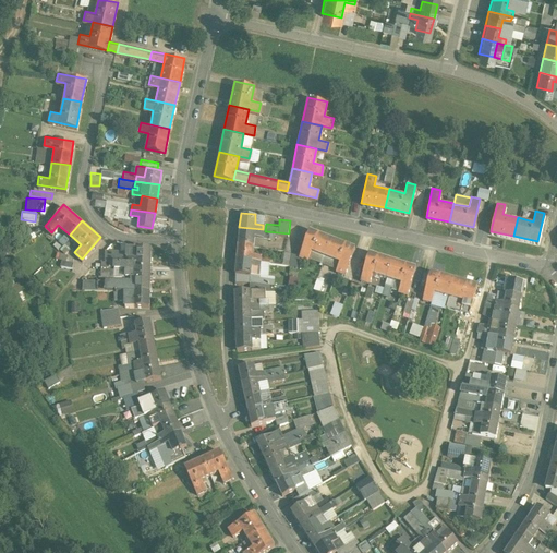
[(263,229),(239,227),(238,242),(253,243),(254,233),(262,235),(263,229)]
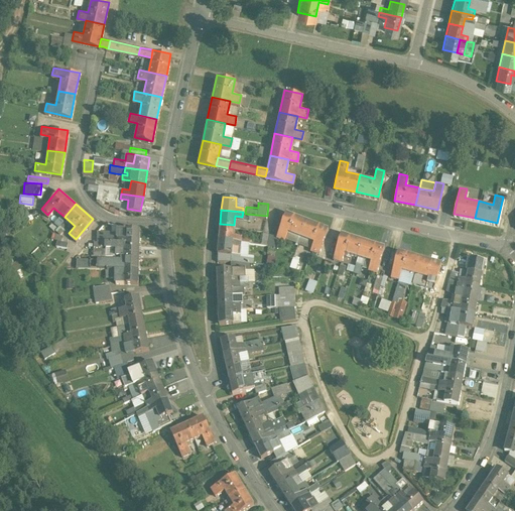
[(306,218),(285,210),(276,235),(283,238),(287,230),(300,235),(306,218)]
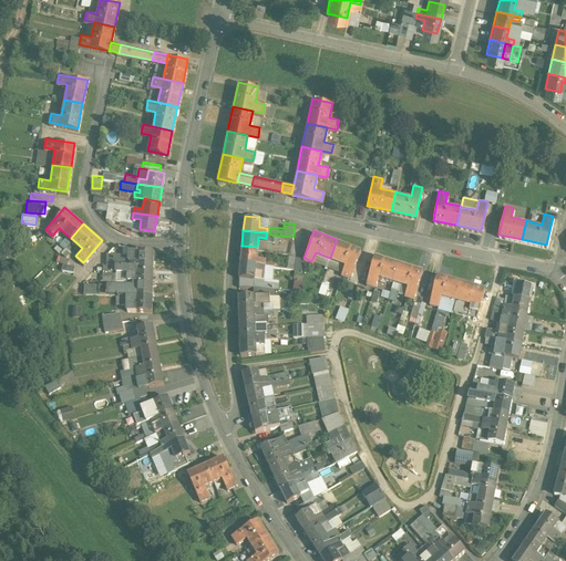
[(360,248),(337,239),(330,258),(345,263),(341,273),(349,277),(360,248)]
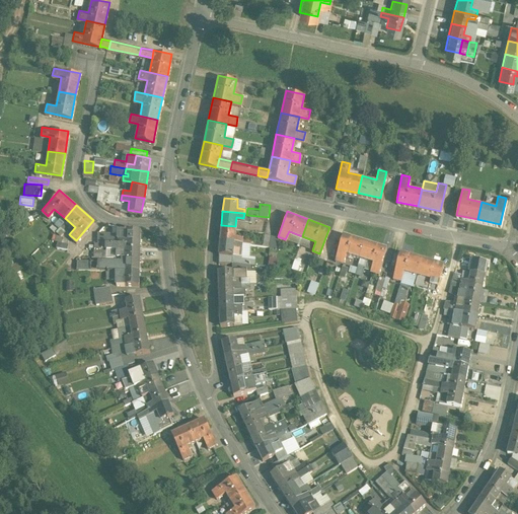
[(235,226),(221,225),(219,238),(241,240),(242,235),(234,234),(235,226)]
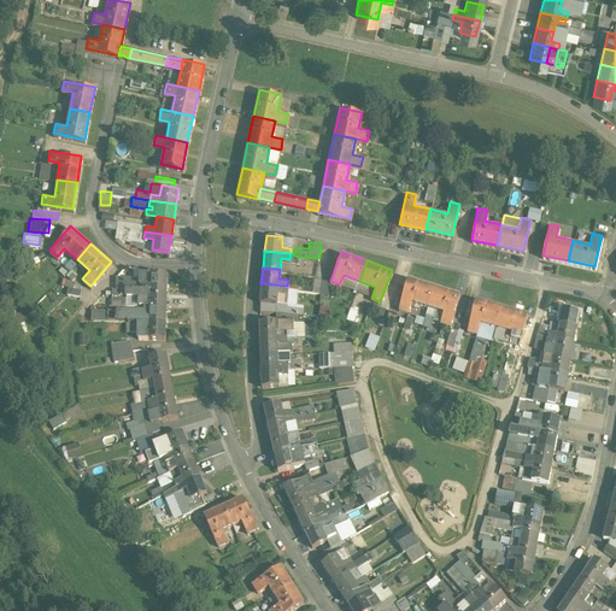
[(166,271),(150,271),(148,282),(140,282),(139,287),(165,288),(166,271)]
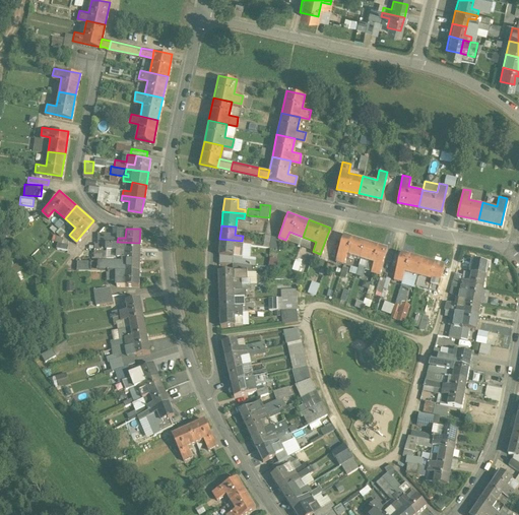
[(366,240),(343,233),(335,259),(343,261),(346,253),(360,257),(366,240)]
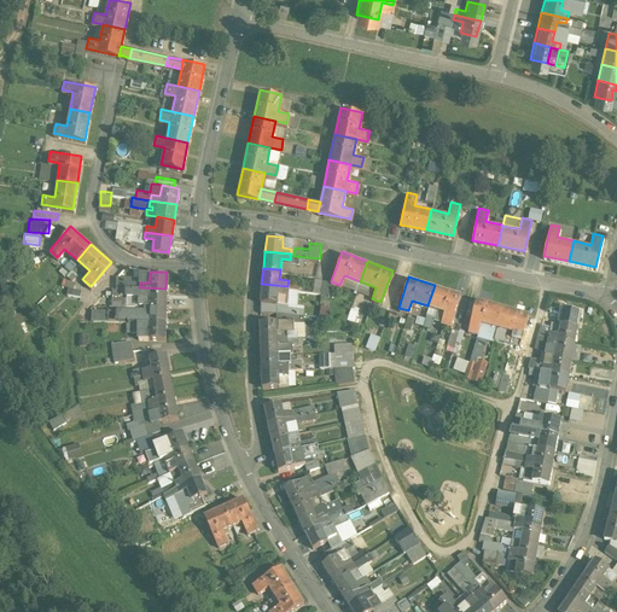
[(287,286),(261,284),(260,301),(275,302),(277,299),(278,291),(287,291),(287,286)]
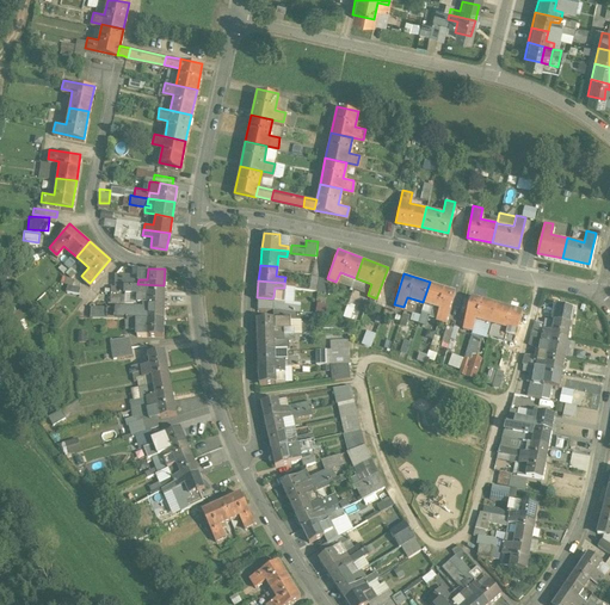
[(455,290),(430,282),(423,302),(438,307),(436,318),(445,320),(455,290)]
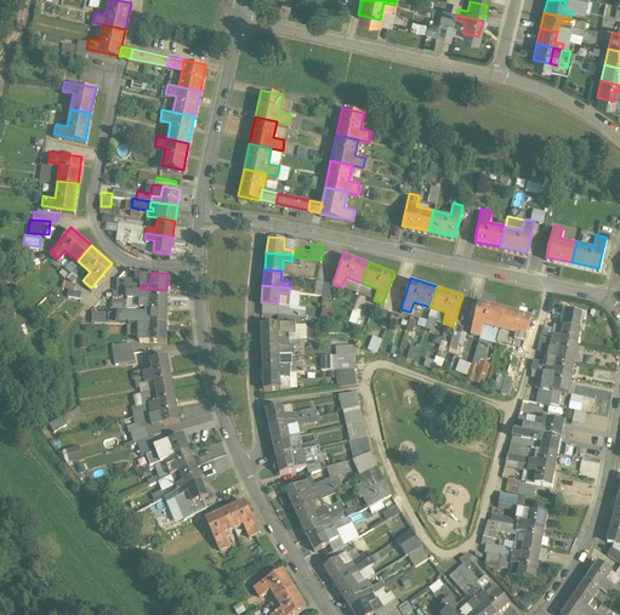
[(166,290),(140,289),(140,295),(149,295),(149,306),(166,306),(166,290)]
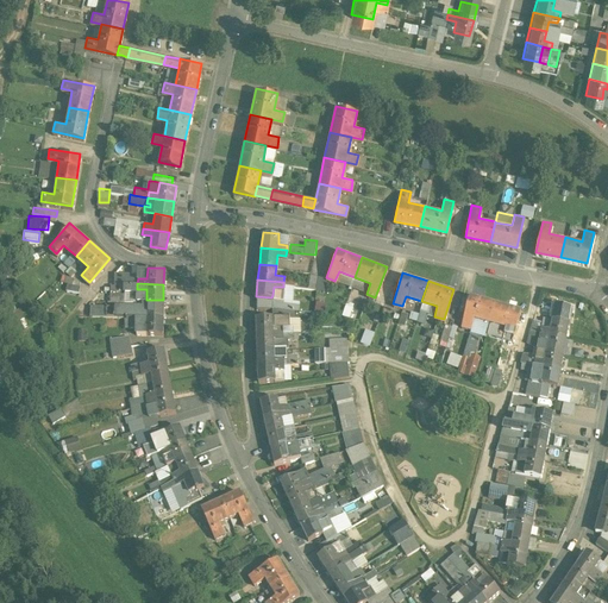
[(283,287),(274,287),(273,295),(281,296),(283,287)]
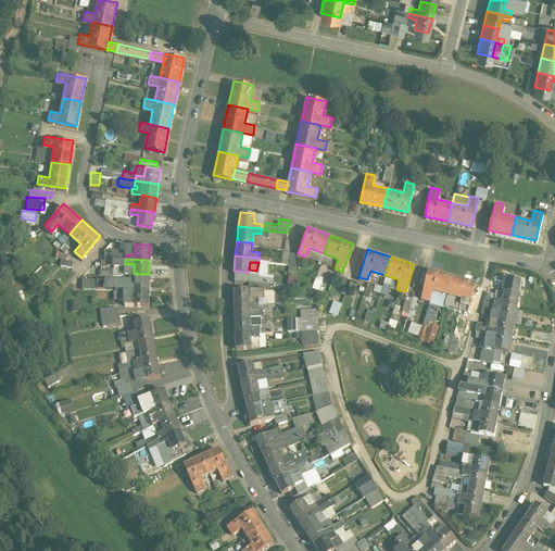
[(134,264),(125,264),(125,274),(134,274),(134,264)]
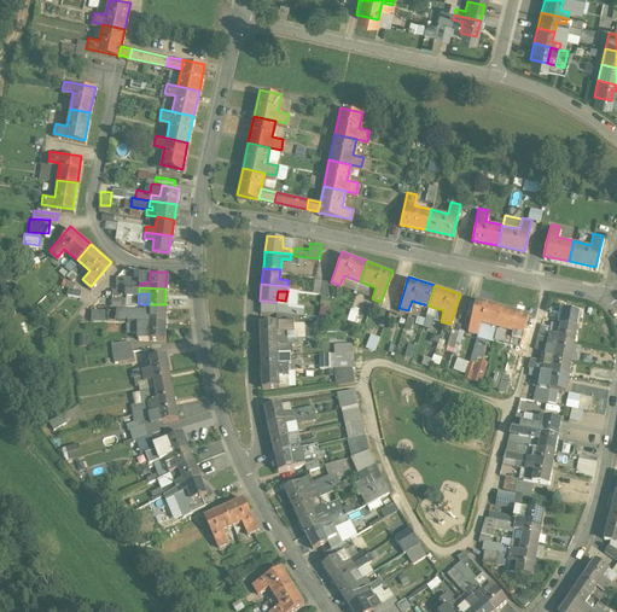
[(476,298),(467,328),(477,332),(479,321),(496,326),(502,306),(476,298)]
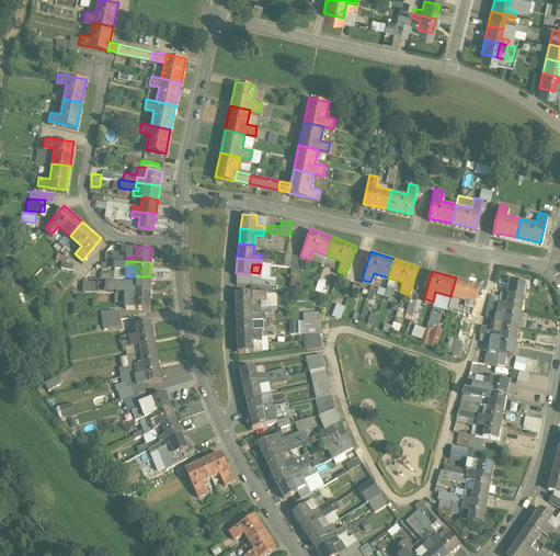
[(259,273),(251,272),(250,274),(250,282),(261,282),(270,283),(270,276),(259,275),(259,273)]
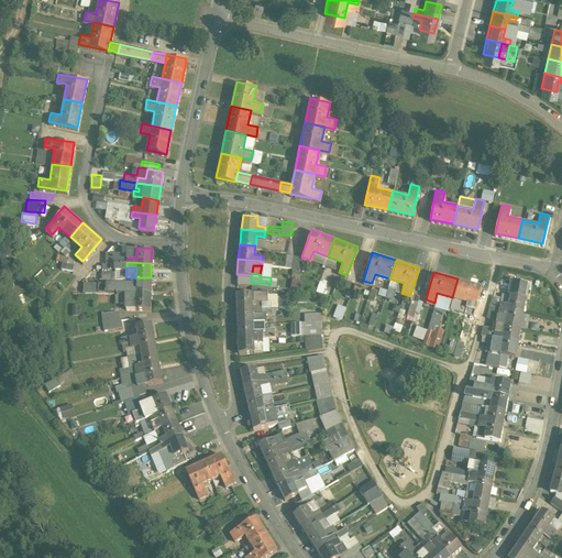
[(251,275),(237,274),(237,283),(251,283),(251,275)]
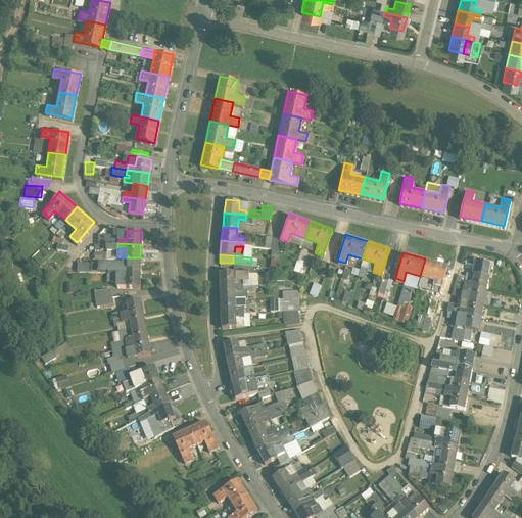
[(140,257),(126,257),(125,265),(125,266),(117,266),(116,271),(139,271),(140,257)]
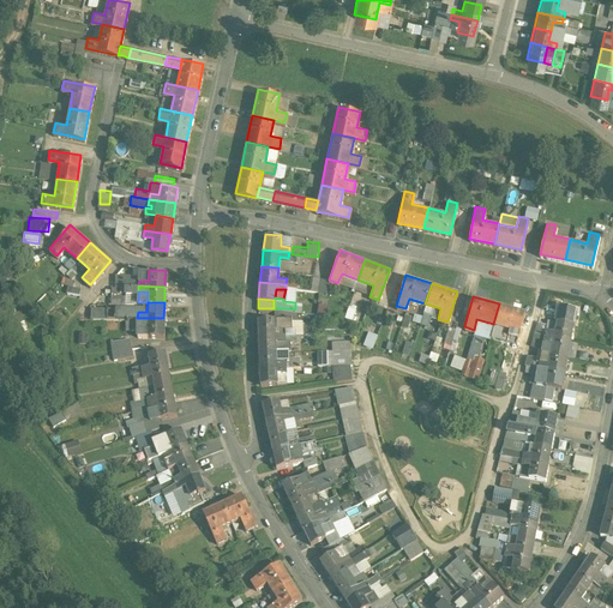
[(524,311),(499,304),(493,324),(509,327),(506,338),(516,342),(524,311)]
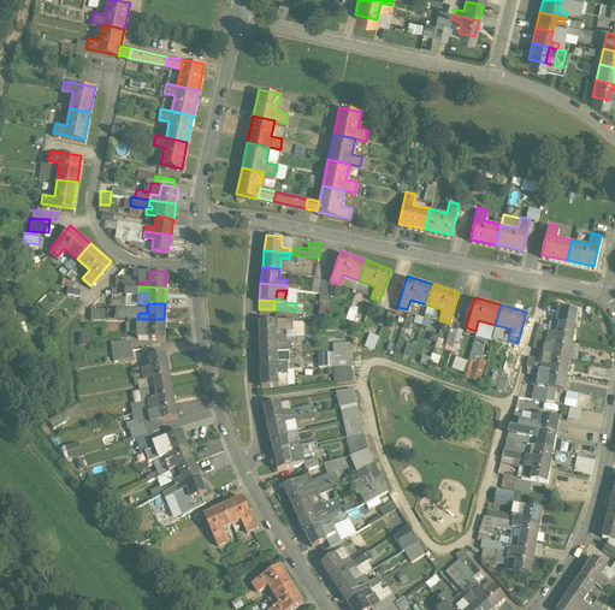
[(577,309),(561,306),(557,320),(574,324),(577,309)]
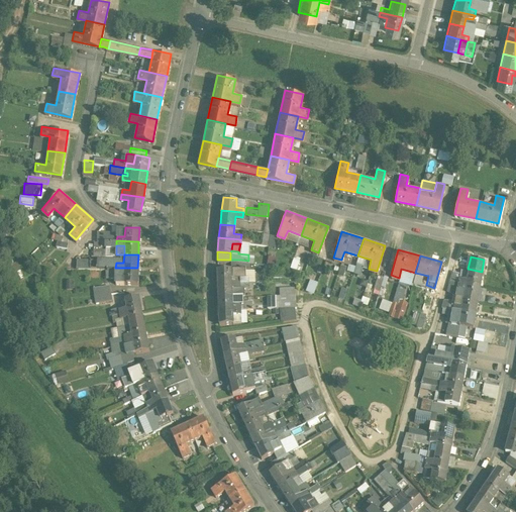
[(230,267),(216,268),(217,281),(239,281),(239,277),(238,276),(231,276),(230,268),(230,267)]
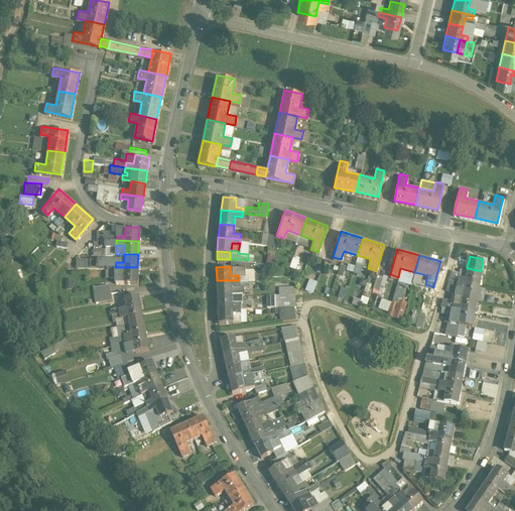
[(239,266),(230,267),(231,275),(238,275),(239,276),(245,275),(245,274),(244,267),(245,267),(245,266),(239,266)]
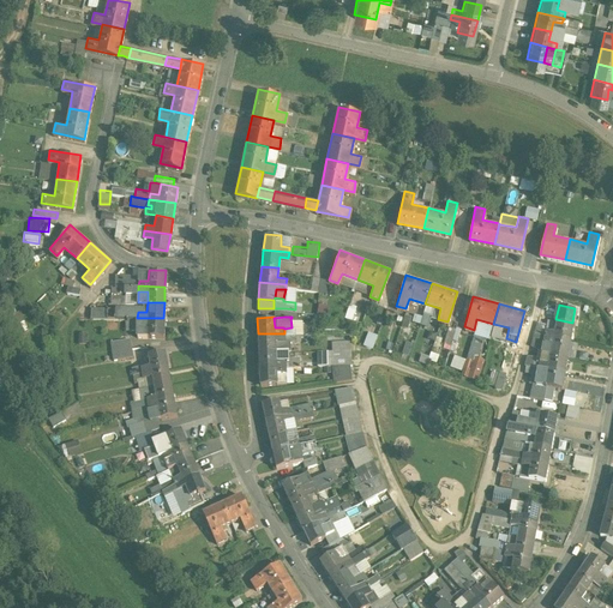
[(163,318),(137,318),(137,324),(146,324),(146,335),(163,335),(163,318)]
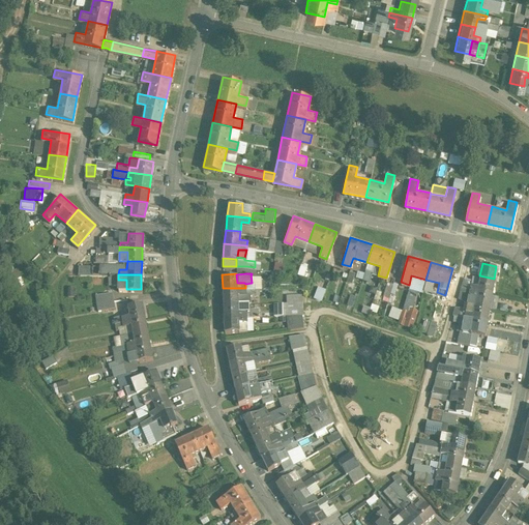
[(471,278),(463,275),(460,287),(469,288),(470,284),(478,285),(479,275),(472,274),(471,278)]
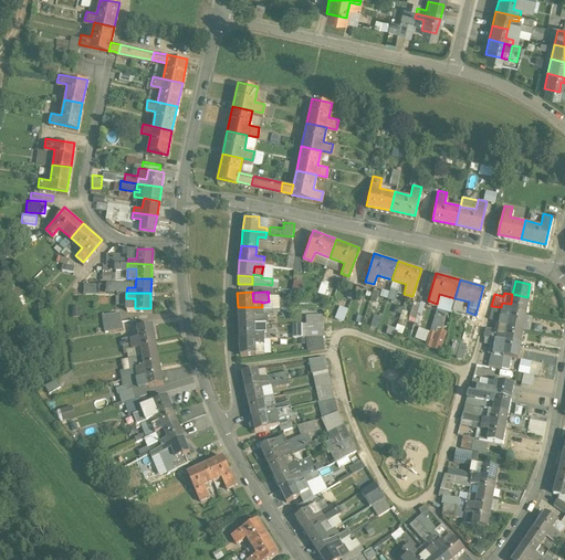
[(527,297),(512,294),(511,304),(502,303),(501,307),(525,312),(527,297)]
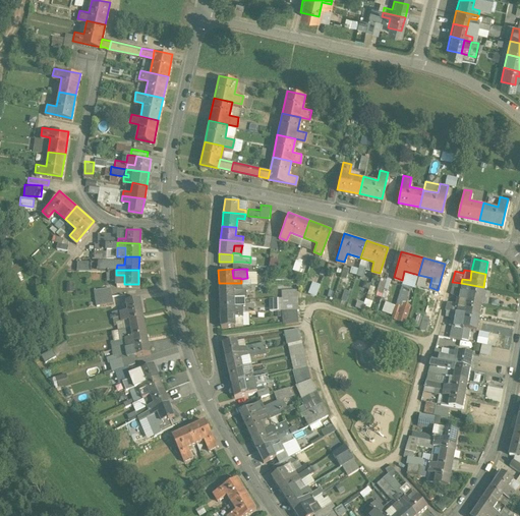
[(308,289),(315,292),(320,281),(312,279),(308,289)]
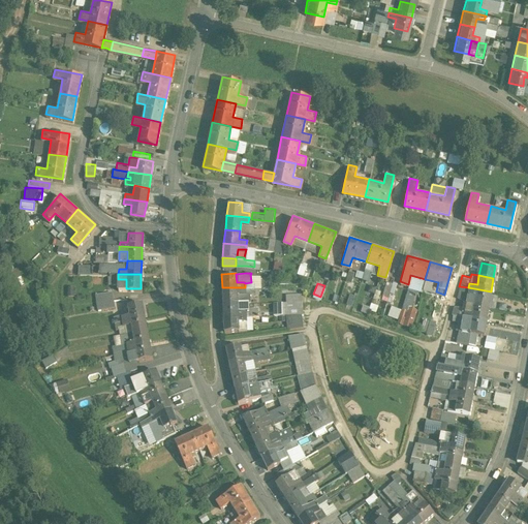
[(245,287),(222,287),(222,302),(237,301),(237,293),(245,293),(245,291),(245,287)]
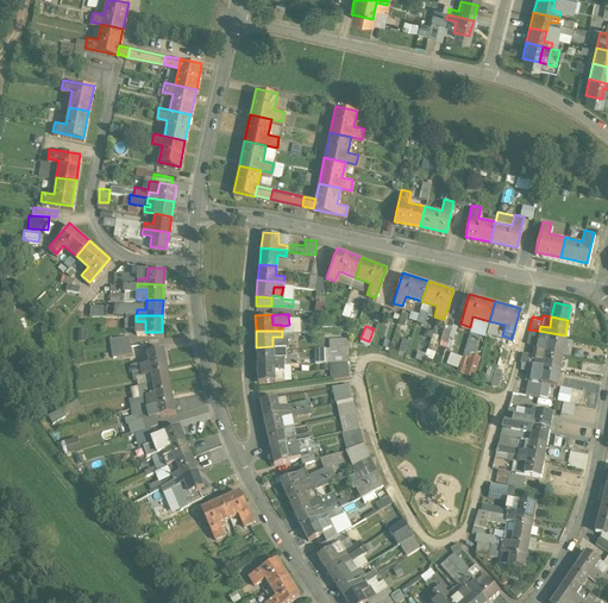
[(565,335),(539,331),(538,337),(547,339),(545,349),(562,351),(565,335)]
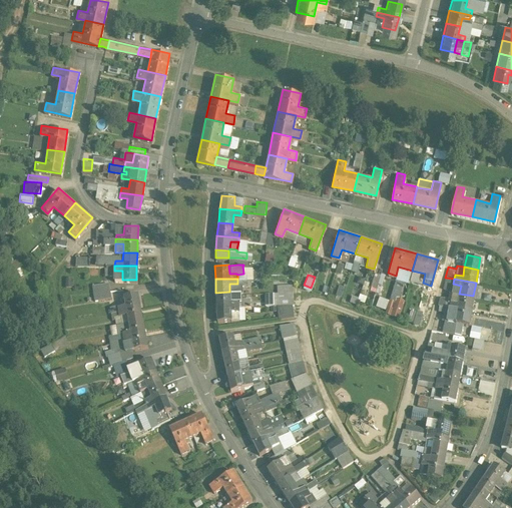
[(110,280),(92,281),(93,297),(111,296),(110,280)]
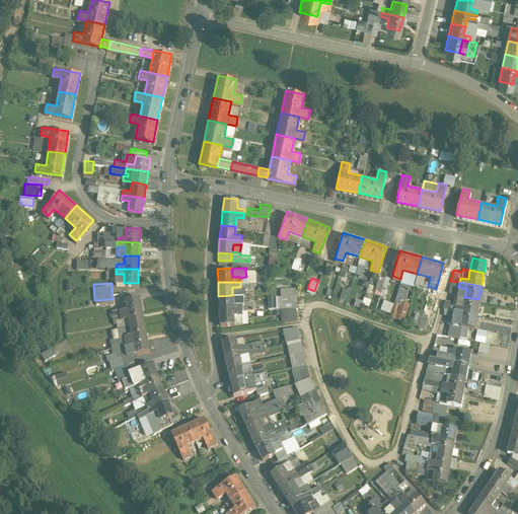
[(240,287),(232,287),(232,295),(242,295),(242,294),(243,294),(243,286),(240,286),(240,287)]
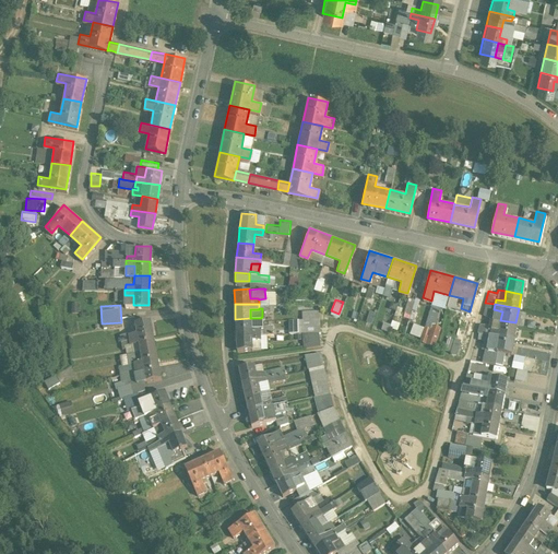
[(250,318),(235,319),(236,333),(260,332),(259,327),(251,327),(250,318)]
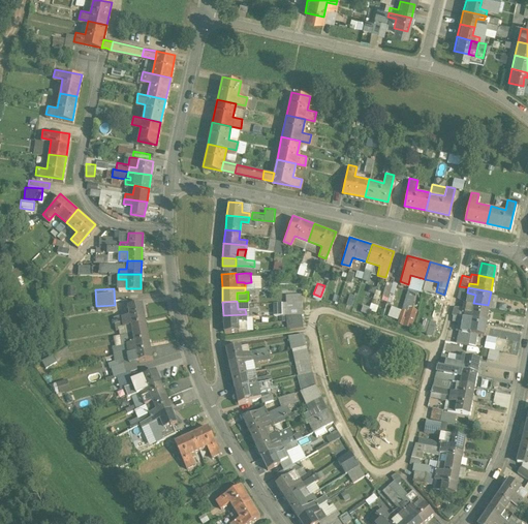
[(247,301),(237,301),(238,309),(245,309),(246,314),(257,314),(257,305),(247,306),(247,301)]
